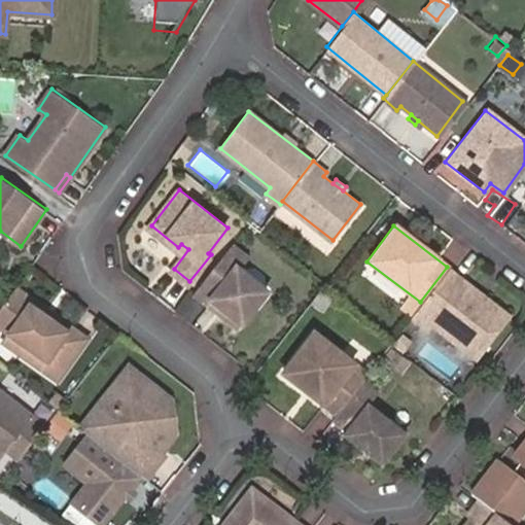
[(249,253),(234,242),(197,289),(242,324),(270,288),(240,266),(249,253)]
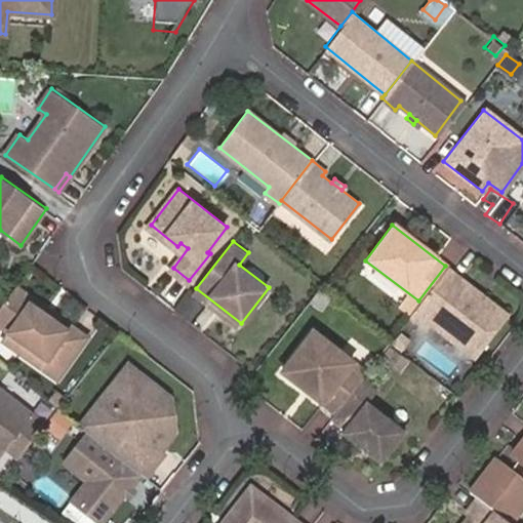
[(506,312),(445,266),(418,300),(406,316),(424,329),(428,323),(472,357),(506,312)]
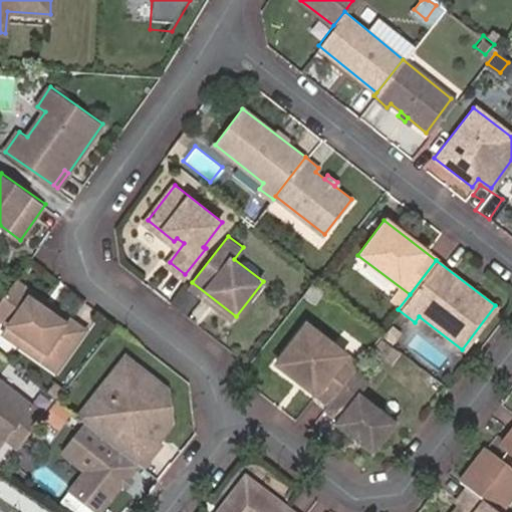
[(170,294),(180,280),(168,271),(158,285),(170,294)]
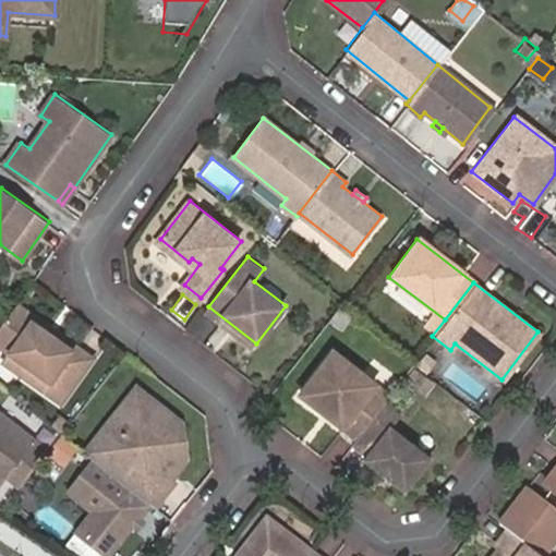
[(0,331),(13,339),(29,311),(19,304),(0,331)]
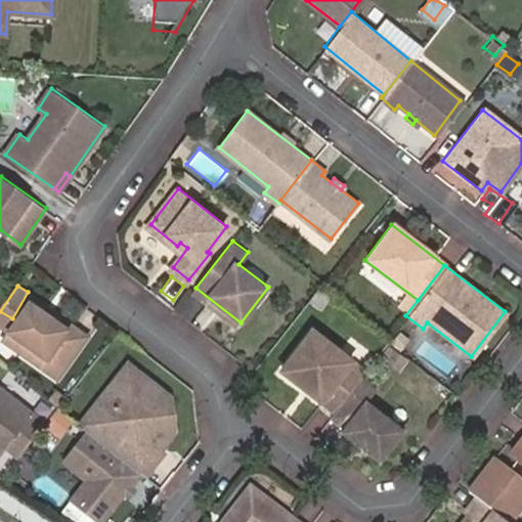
[(74,322),(28,292),(12,318),(18,322),(12,332),(27,341),(22,349),(61,376),(89,335),(73,324),(74,322)]
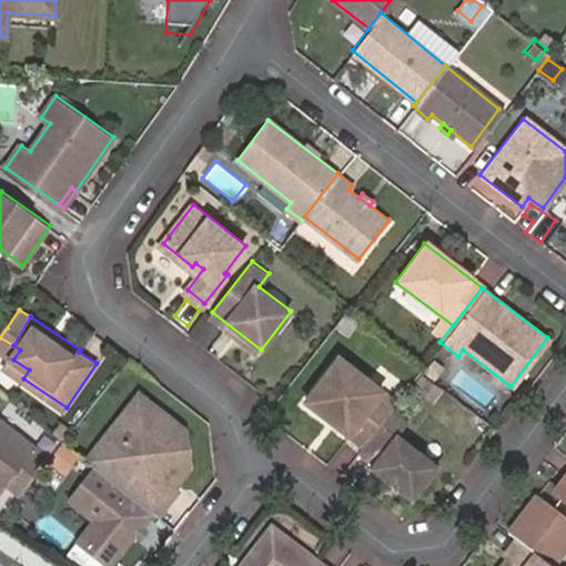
[(20,350),(13,345),(7,355),(13,360),(20,350)]
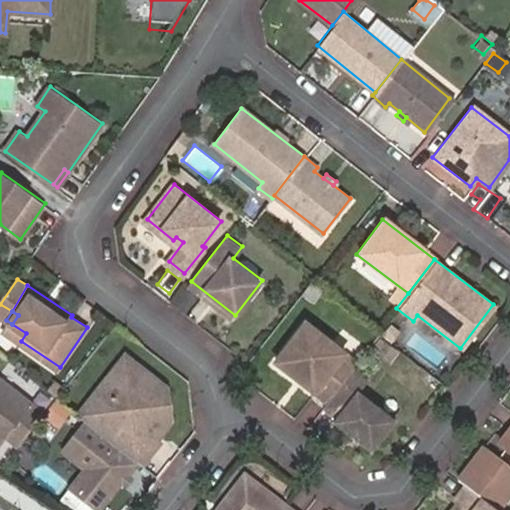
[(302,323),(272,362),(311,392),(316,386),(329,396),(349,369),(354,363),(302,323)]
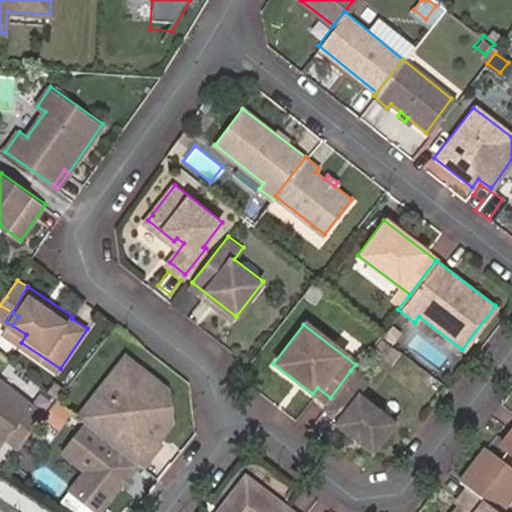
[(7,333),(21,342),(26,334),(12,325),(7,333)]
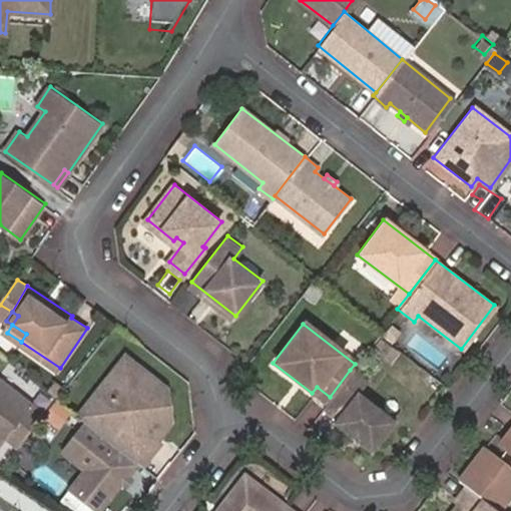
[(387,340),(394,331),(387,326),(381,335),(387,340)]
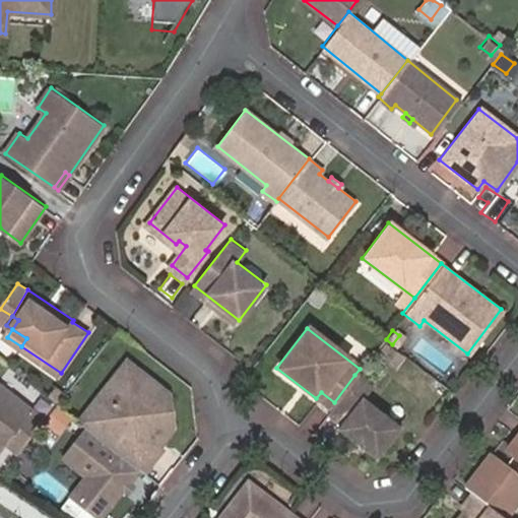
[(387,364),(396,352),(384,343),(375,354),(387,364)]
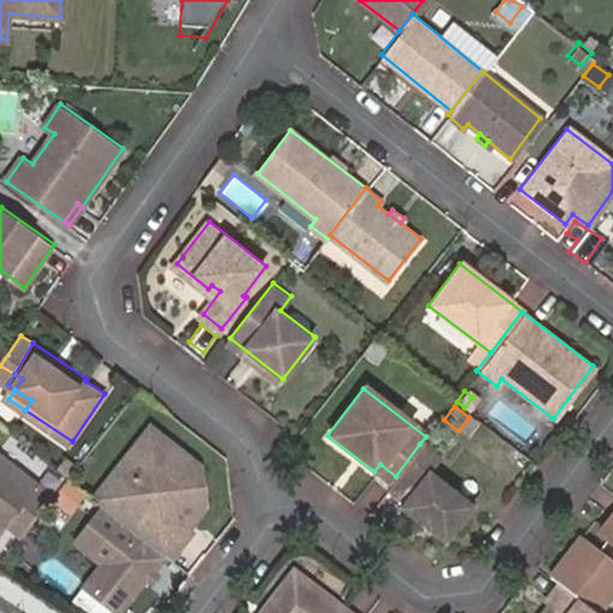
[(150,459),(114,505),(171,549),(176,553),(189,534),(179,527),(184,519),(190,523),(209,499),(202,494),(207,488),(204,471),(198,466),(203,459),(154,422),(135,447),(150,459)]
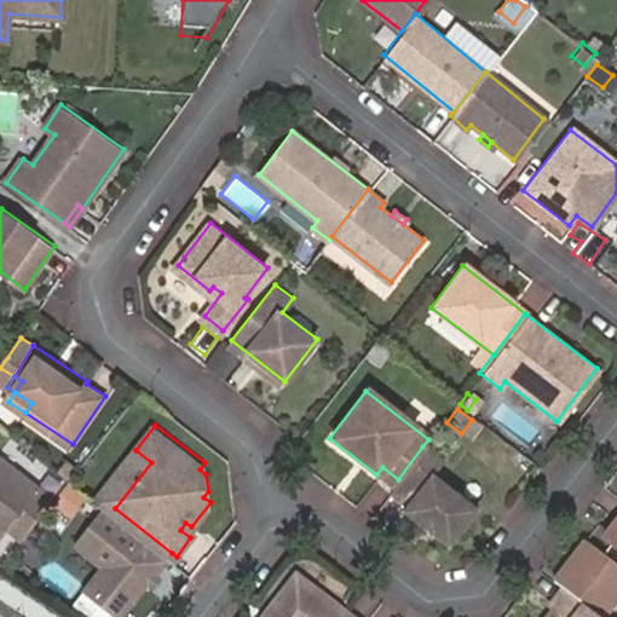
[(440,460),(422,447),(398,479),(386,494),(404,507),(401,512),(445,547),(474,509),(430,474),(440,460)]
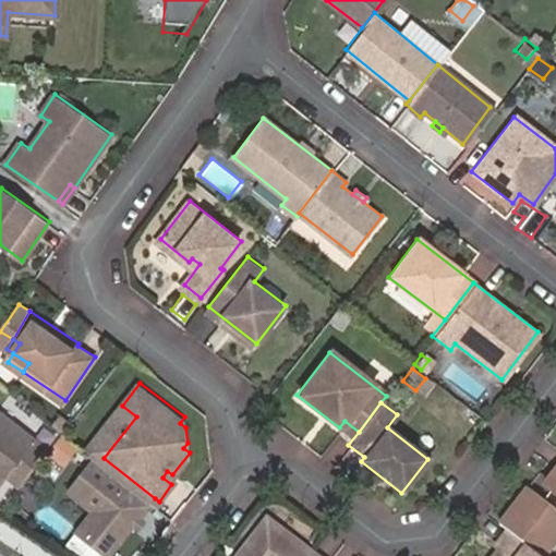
[(97,454),(104,458),(136,417),(122,406),(91,448),(97,454)]
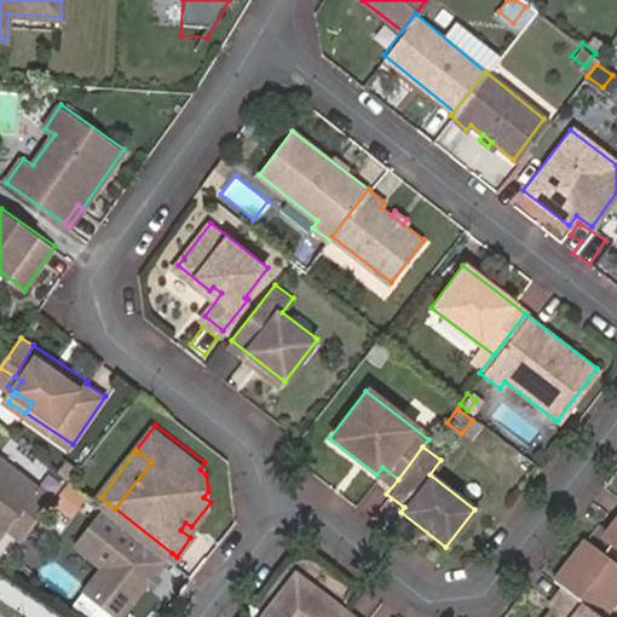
[(61,496),(0,453),(0,534),(5,537),(13,526),(29,537),(61,496)]
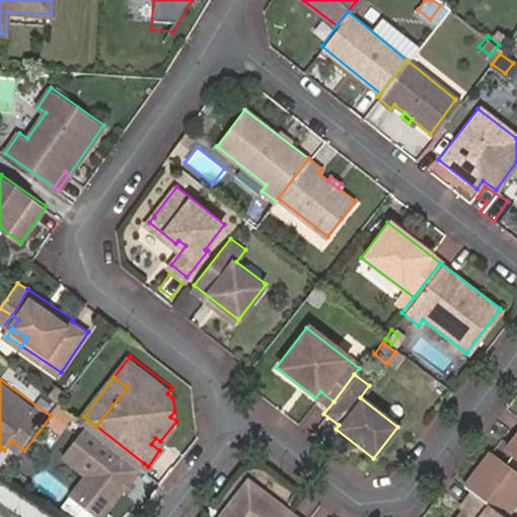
[(75,420),(50,441),(58,449),(82,429),(75,420)]
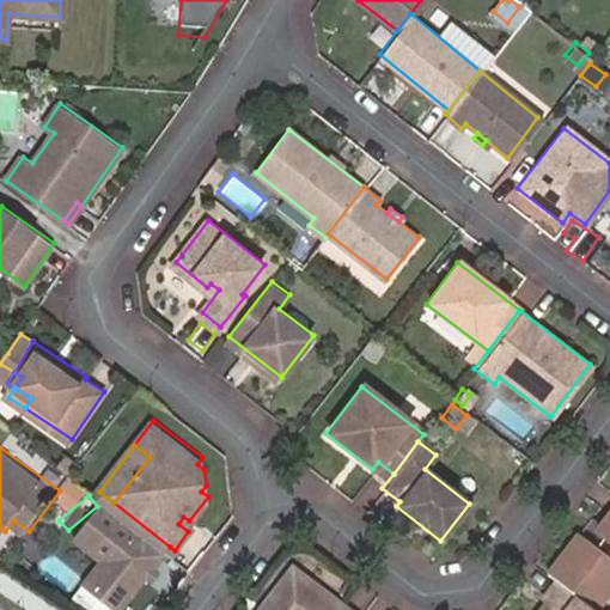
[(114,502),(107,498),(80,534),(108,554),(89,578),(124,605),(170,547),(114,502)]
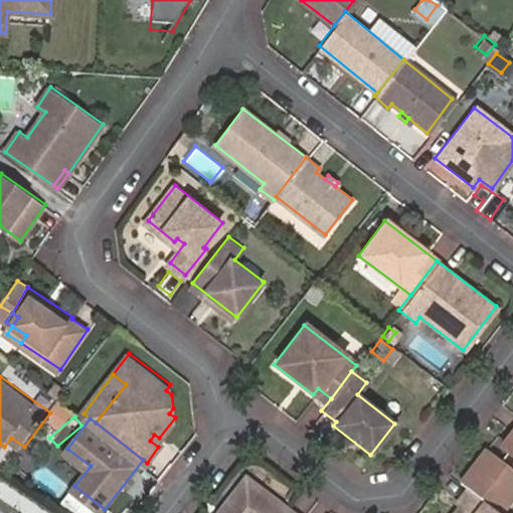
[(482,450),(458,482),(466,488),(498,512),(512,492),(512,475),(512,474),(512,472),(512,426),(500,444),(506,450),(497,461),(482,450)]
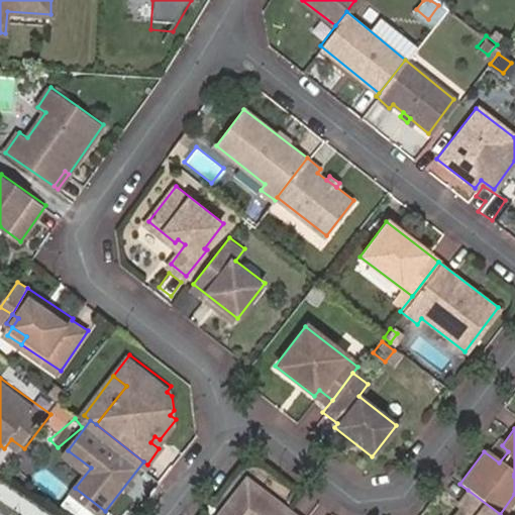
[(289,514),(243,480),(216,514),(289,514)]
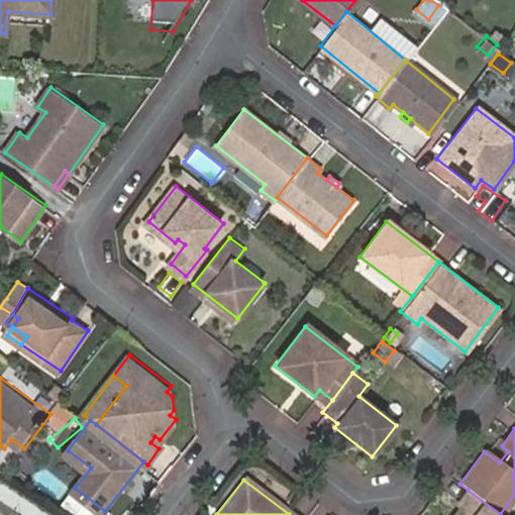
[(500,514),(468,490),(456,504),(461,507),(454,514),(500,514)]
